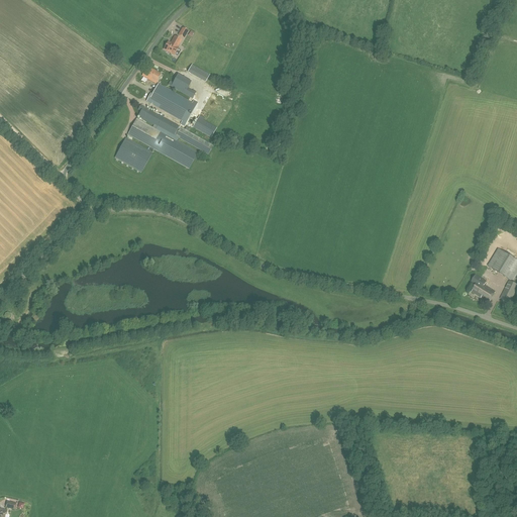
[(184,38),(188,31),(183,28),(179,35),(184,38)]
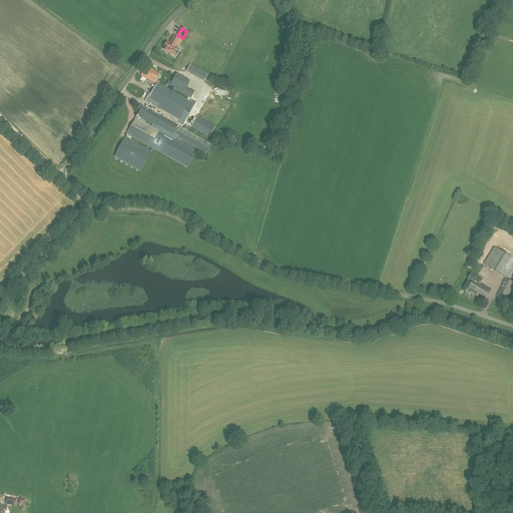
[(175,47),(179,40),(173,36),(169,43),(167,42),(166,42),(165,43),(164,44),(164,46),(162,49),(172,54),(177,47),(175,47)]
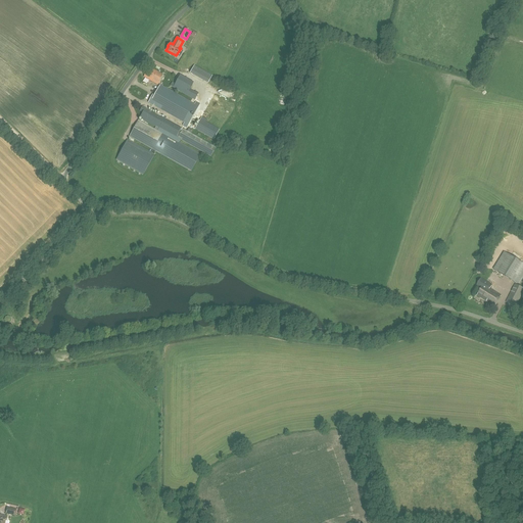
[(208,83),(212,76),(194,65),(192,68),(190,73),(208,83)]
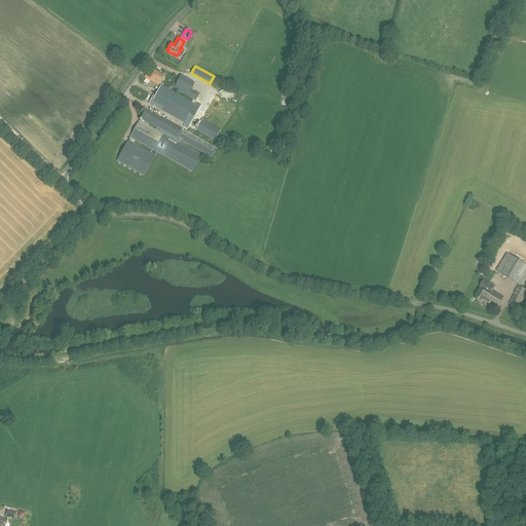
[(160,83),(159,82),(163,75),(150,68),(145,77),(151,81),(158,85),(158,84),(159,85),(160,83)]
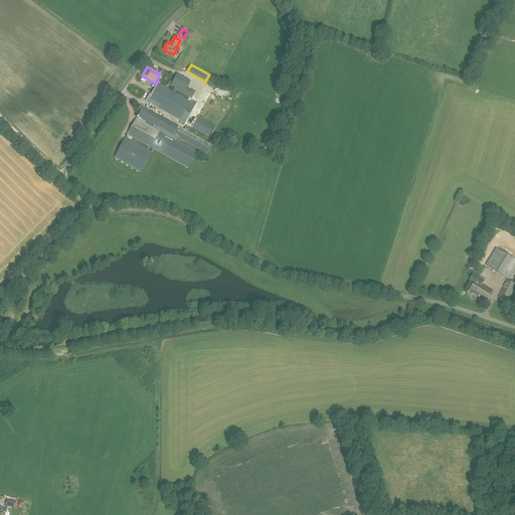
[(192,91),(187,88),(191,81),(177,73),(170,87),(192,99),(195,92),(192,90),(192,91)]
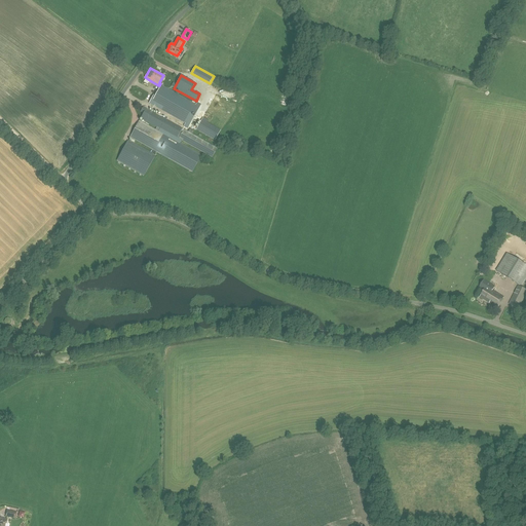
[(195,106),(161,87),(156,97),(154,95),(149,103),(185,123),(183,126),(187,128),(200,105),(196,103),(195,106)]
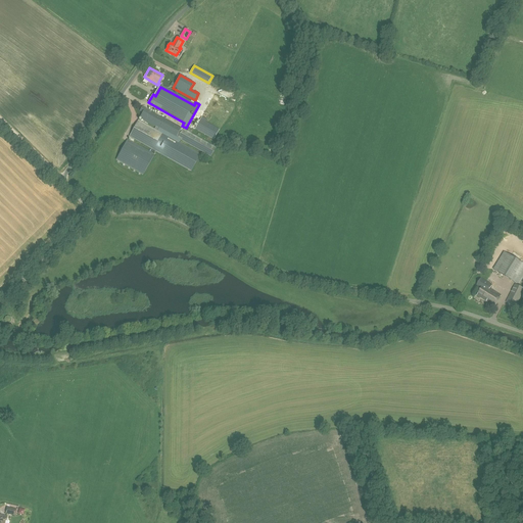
[(129,137),(145,145),(143,149),(128,140),(116,160),(143,175),(154,155),(156,151),(191,171),(196,162),(199,156),(200,155),(179,143),(181,140),(210,156),(216,147),(183,129),(181,128),(142,106),(140,111),(143,112),(140,117),(156,127),(154,129),(138,121),(129,137)]
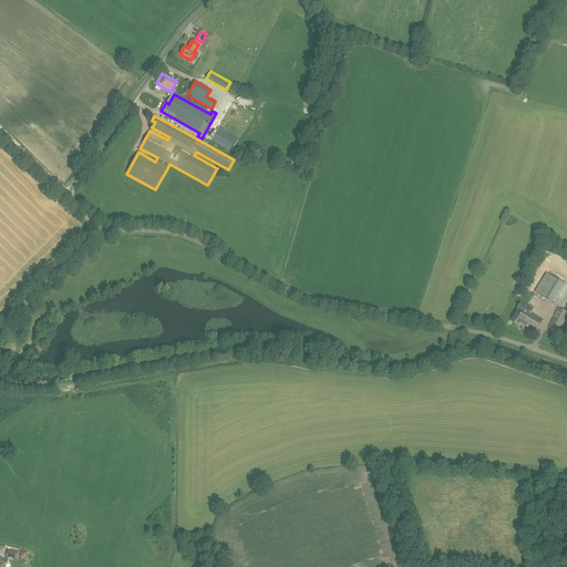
[(232,151),(237,141),(223,132),(224,130),(218,127),(217,130),(218,130),(212,140),(232,151)]
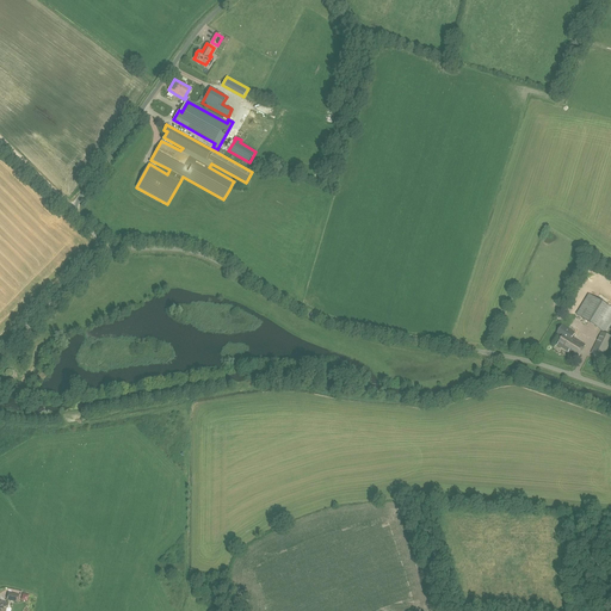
[(603,359),(610,341),(610,334),(606,333),(610,325),(610,308),(588,295),(576,315),(603,331),(591,353),(603,359)]
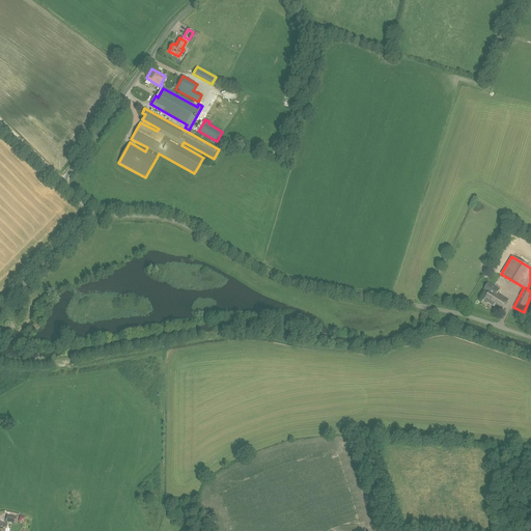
[(502,311),(509,300),(497,292),(499,289),(488,283),(484,288),(490,291),(484,300),(502,311)]
